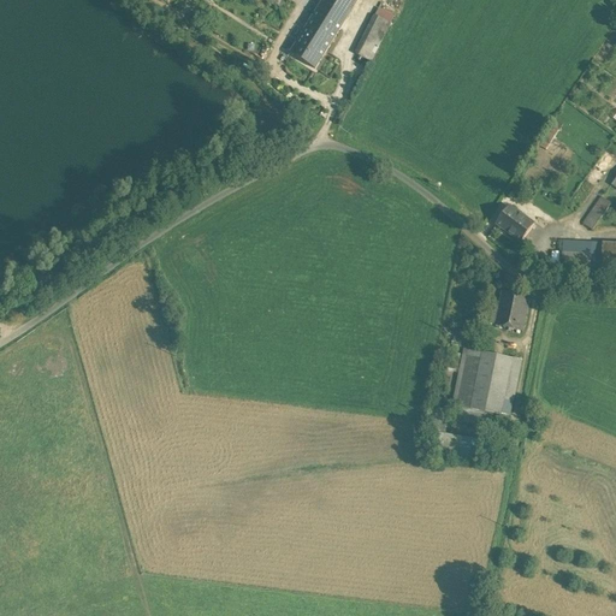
[(324,0),(306,29),(331,45),(357,0),(324,0)]
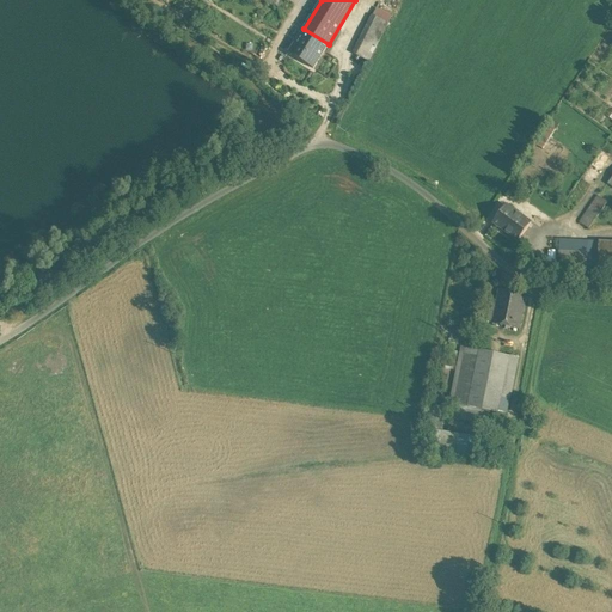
[(373,16),(354,54),(368,61),(389,24),(373,16)]
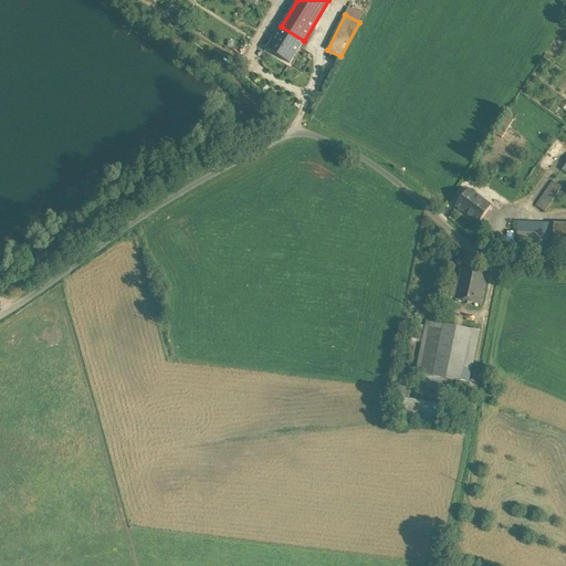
[(304,41),(281,27),(279,31),(275,30),(273,33),(275,35),(266,50),(290,64),(304,41)]
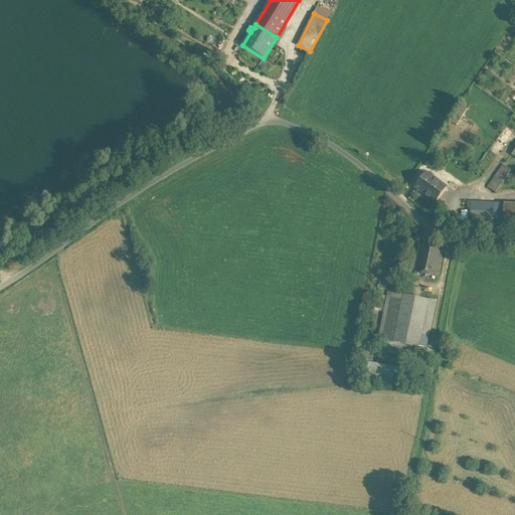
[(452,122),(457,126),(471,105),(466,101),(452,122)]
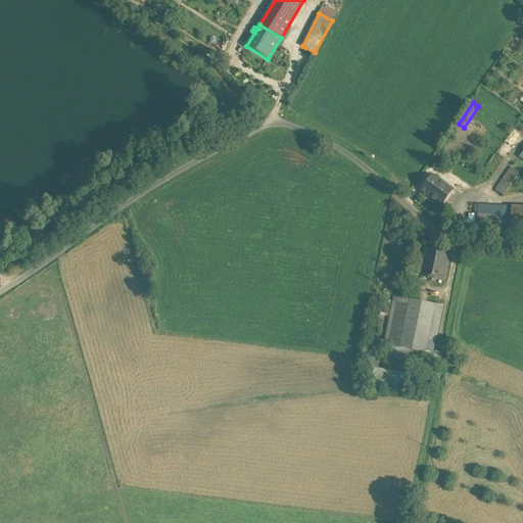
[(522,132),(515,127),(482,172),(490,178),(522,133),(522,132)]
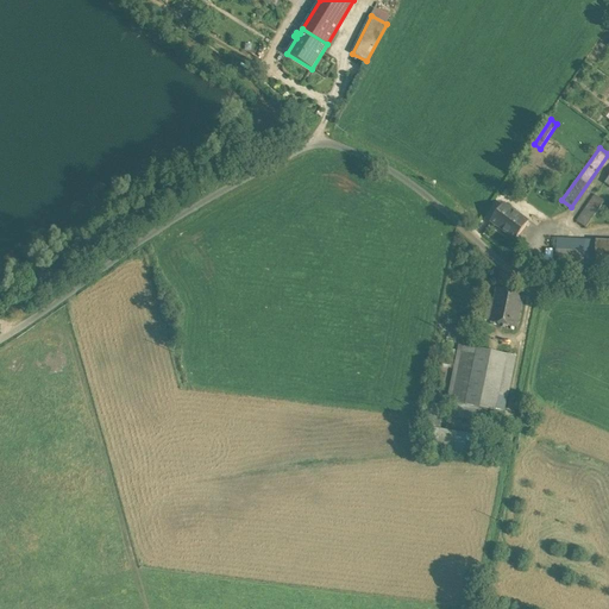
[(595,195),(576,221),(586,228),(604,202),(595,195)]
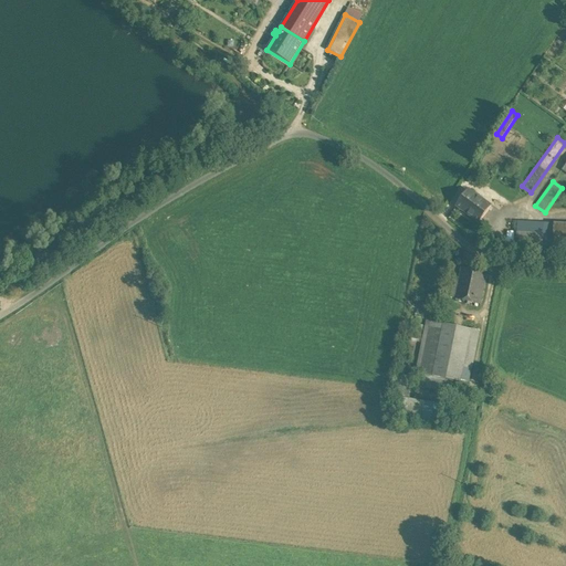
[(491,206),(468,190),(457,207),(479,222),(491,206)]
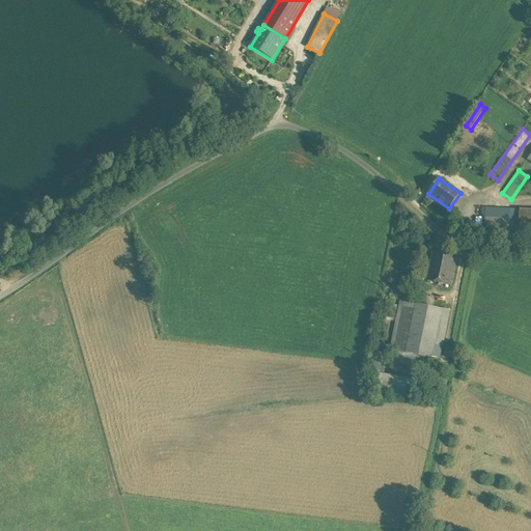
[(485,208),(484,231),(509,232),(510,210),(485,208)]
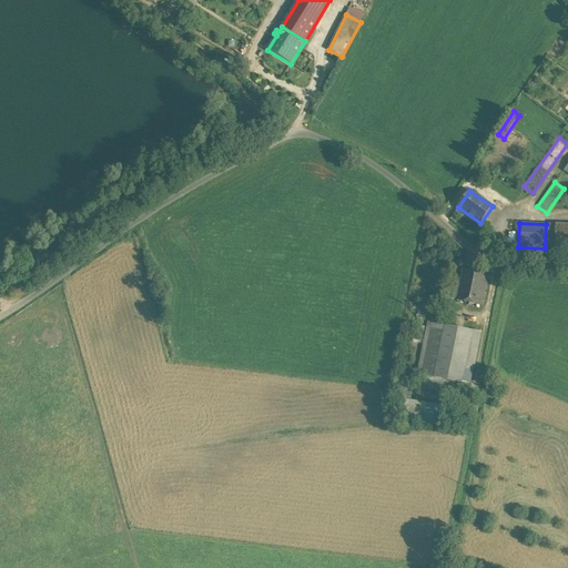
[(556,225),(546,224),(545,249),(567,250),(567,223),(556,223),(556,225)]
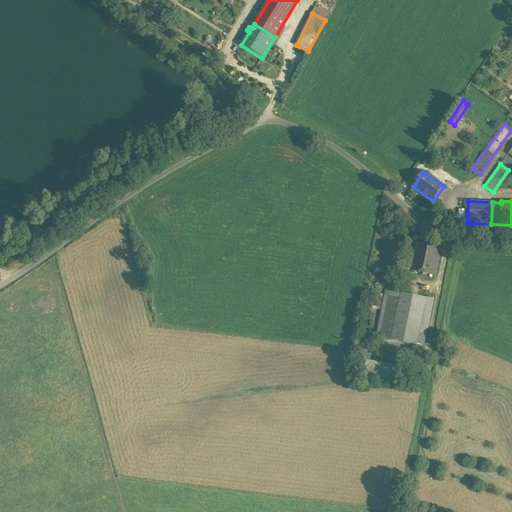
[(440,248),(418,243),(413,270),(434,275),(440,248)]
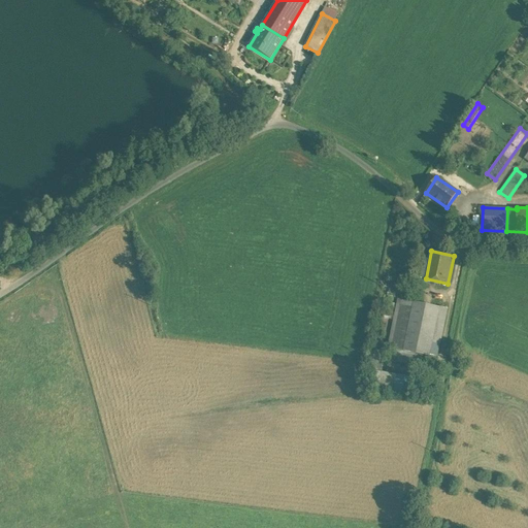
[(415,303),(398,299),(389,349),(404,352),(415,303)]
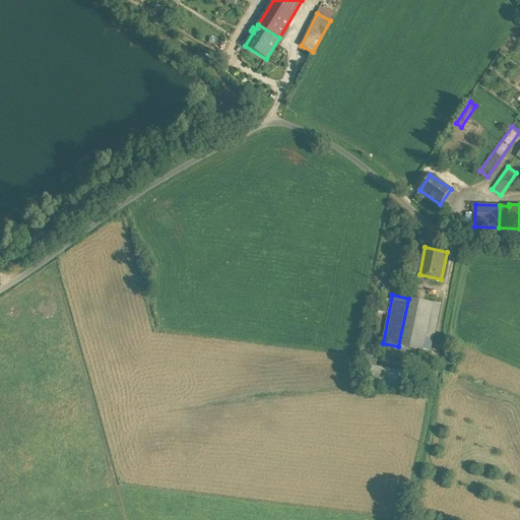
[(433,304),(408,299),(398,346),(423,351),(426,338),(433,339),(440,304),(434,303),(433,304)]
